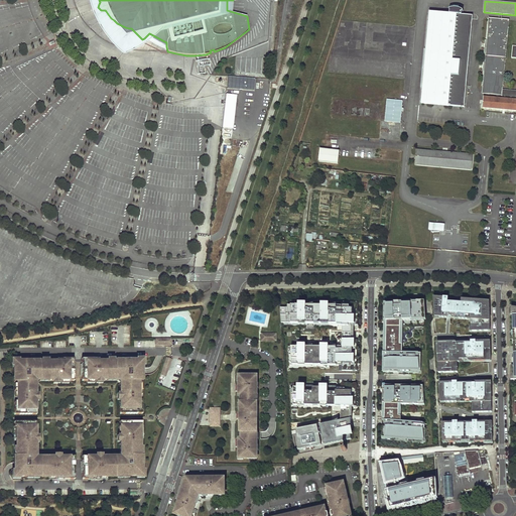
[(449,11),(449,14),(429,12),(421,104),(465,107),(473,16),(462,15),(463,12),(463,11),(461,10),(459,8),(455,8),(453,8),(449,9),(449,11)]
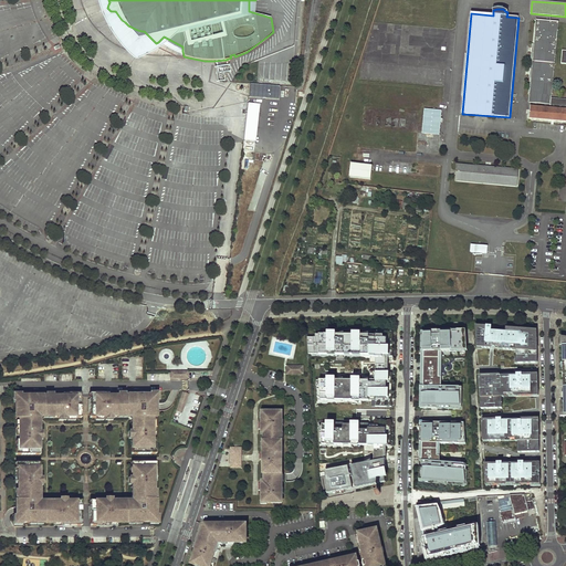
[(565,51),(563,51),(562,63),(565,63),(565,98),(552,98),(558,21),(536,20),(528,103),(551,105),(551,107),(531,106),(530,119),(565,122),(565,51)]
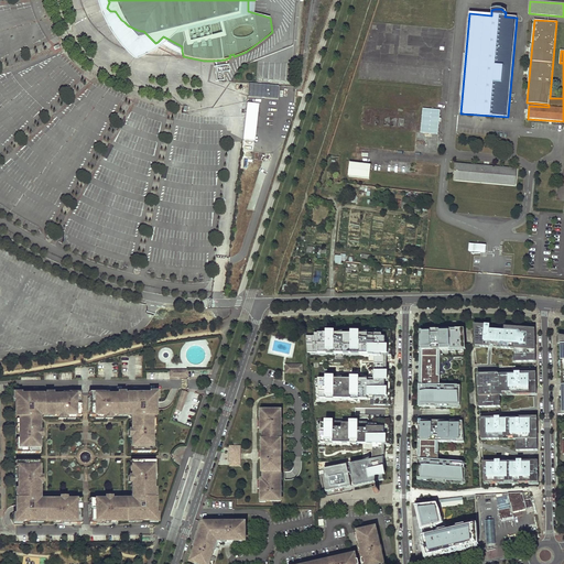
[(170,50),(183,55),(182,51),(182,49),(182,46),(163,36),(158,42),(170,50)]
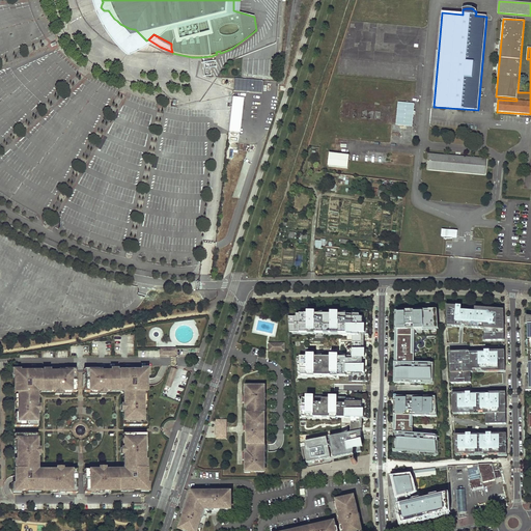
[(242,60),(243,76),(270,75),(270,71),(273,71),(273,59),(242,60)]
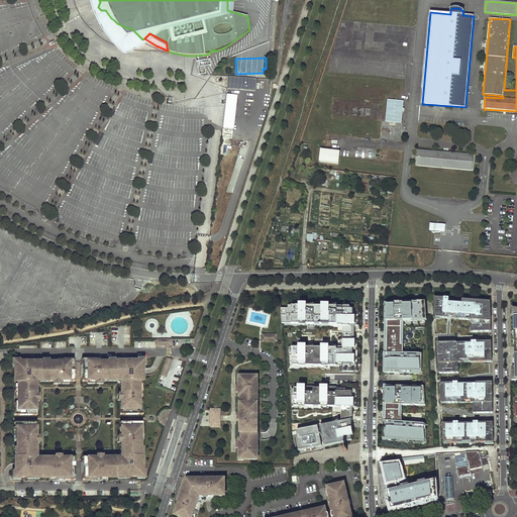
[(255,78),(229,76),(228,88),(255,90),(255,78)]
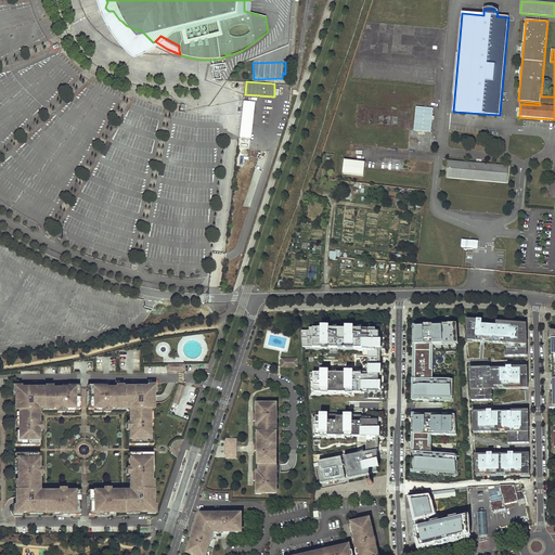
[(255,102),(244,101),(240,146),(249,147),(255,102)]
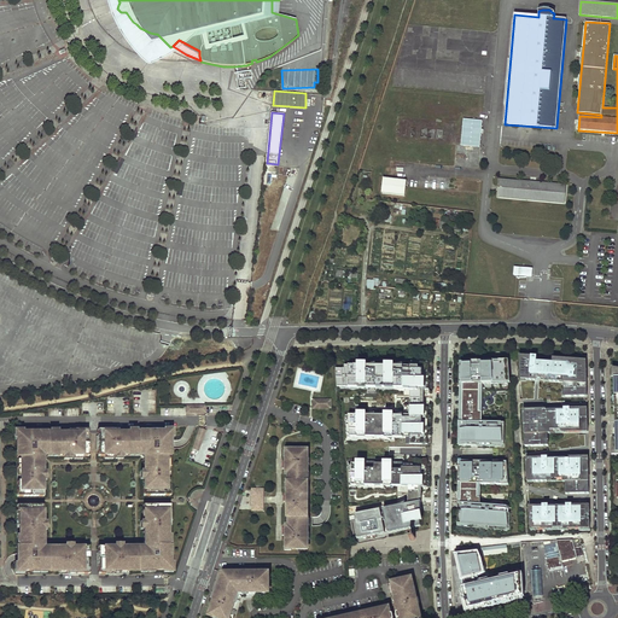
[(482,121),(464,120),(461,145),(479,147),(482,121)]
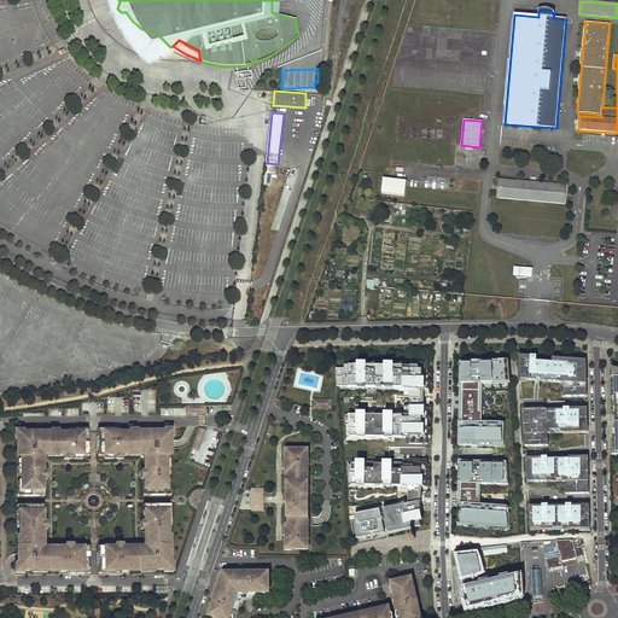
[(383,179),(380,193),(404,197),(406,181),(383,179)]
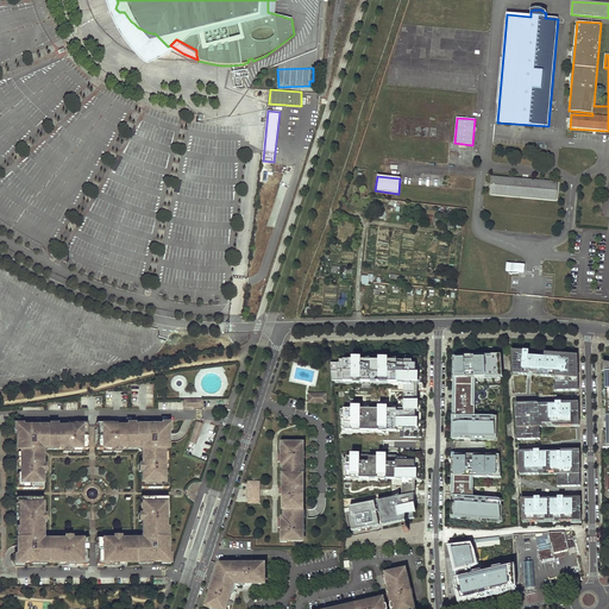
[(491,176),(490,195),(557,201),(558,182),(491,176)]
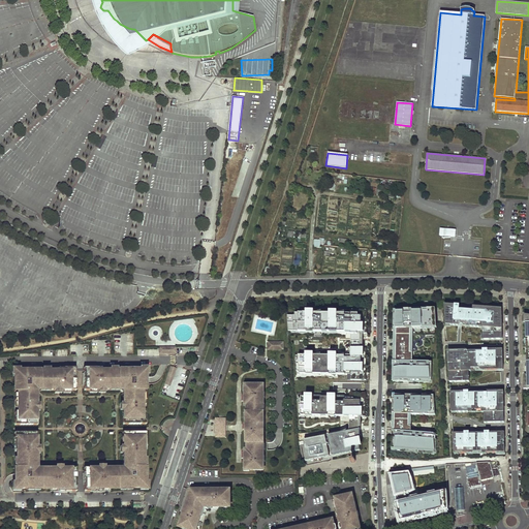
[(314,239),(314,247),(324,247),(324,240),(314,239)]
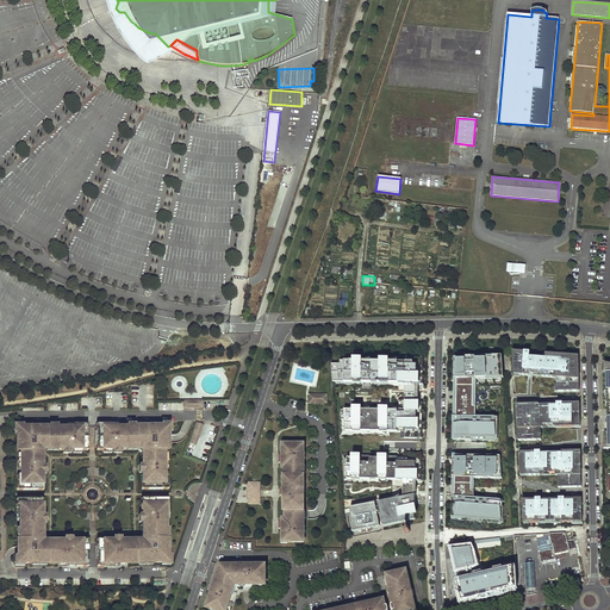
[(514,355),(512,355),(514,373),(518,373),(518,375),(528,375),(528,373),(542,373),(542,377),(552,378),(552,374),(555,374),(555,378),(555,385),(558,385),(558,391),(577,391),(577,385),(578,385),(578,374),(576,375),(576,369),(578,369),(578,356),(545,354),(545,358),(529,356),(529,353),(515,352),(514,355)]
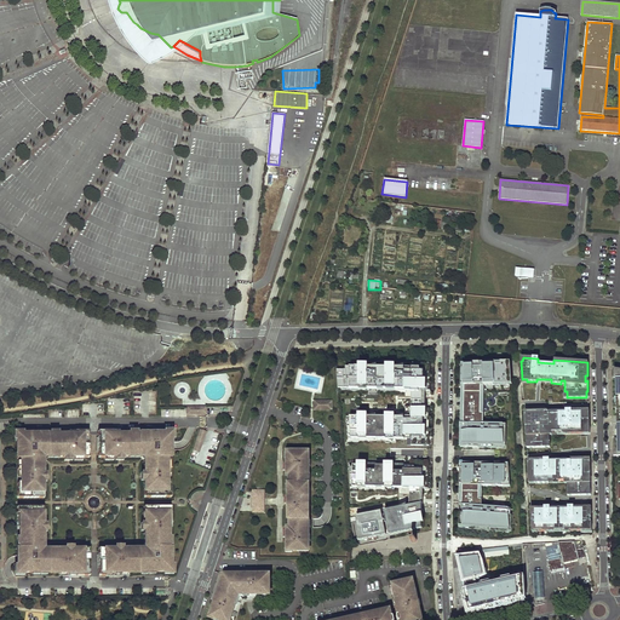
[(511,383),(510,362),(478,362),(478,365),(472,366),(472,362),(464,362),(464,368),(461,368),(461,385),(464,385),(464,391),(481,392),(481,384),(483,384),(511,383)]
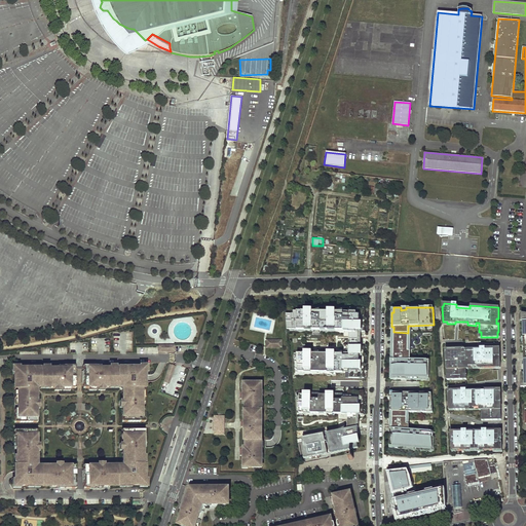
[(348,378),(364,378),(364,347),(358,346),(359,331),(365,332),(365,308),(349,308),(349,313),(344,313),(344,310),(336,310),(336,312),(321,312),(321,310),(312,310),(312,312),(295,311),(294,313),(286,313),(287,329),(295,329),(295,330),(349,331),(349,346),(348,354),(348,353),(344,353),(343,354),(343,352),(335,352),(335,354),(320,354),(320,351),(311,352),(311,353),(294,353),(295,372),(342,373),(343,370),(348,370),(348,378)]
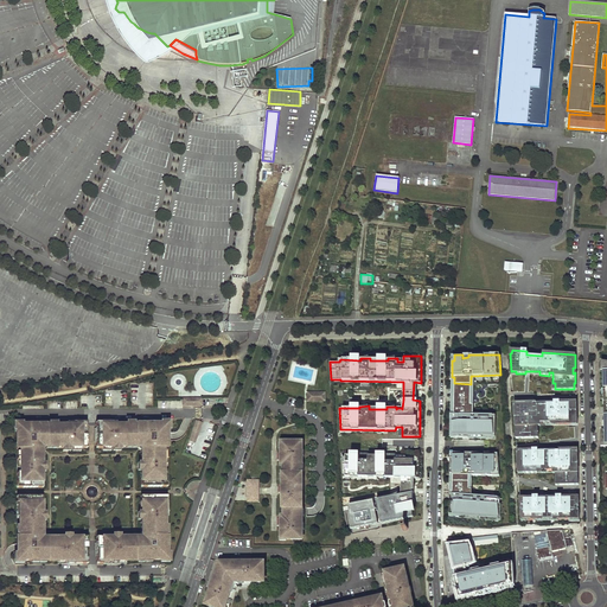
[(473,396),(473,384),(471,384),(454,383),(452,383),(451,395),(454,395),(471,396),(473,396)]
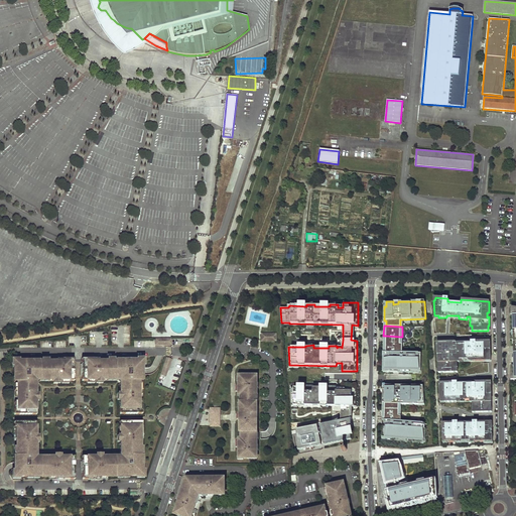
[(383,343),(383,356),(385,356),(390,357),(390,352),(402,352),(402,344),(400,344),(400,337),(386,336),(386,343),(383,343)]
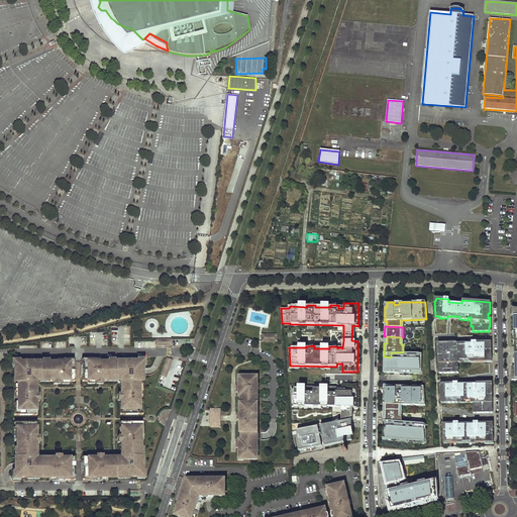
[(453,343),(437,343),(437,346),(440,346),(440,347),(440,352),(437,352),(438,364),(441,364),(441,369),(438,369),(439,374),(457,373),(457,368),(455,368),(455,360),(470,359),(470,362),(486,362),(486,354),(491,354),(491,346),(488,346),(488,342),(469,342),(469,343),(470,345),(453,345),(453,343)]
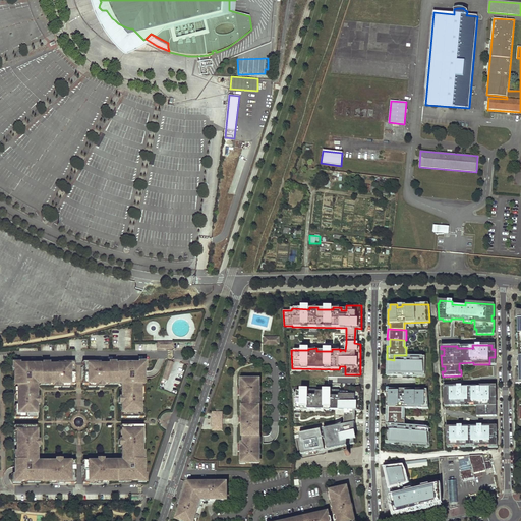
[(424,374),(425,361),(420,361),(420,358),(401,358),(401,361),(397,361),(394,361),(390,361),(387,362),(387,374),(391,374),(391,378),(402,378),(402,374),(424,374)]
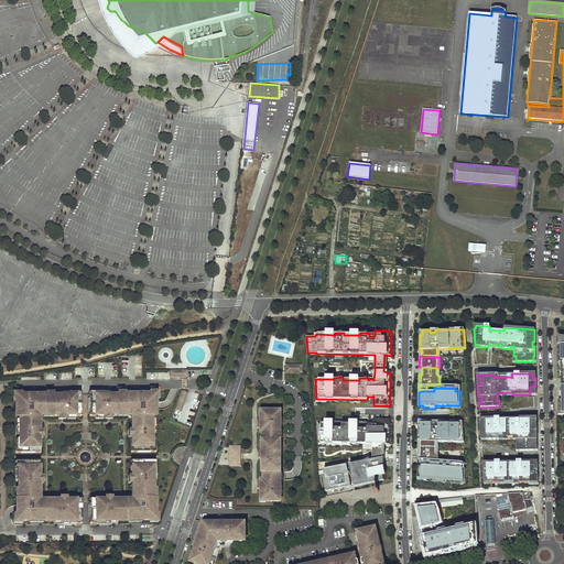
[(182,412),(187,393),(182,391),(176,405),(175,410),(182,412)]
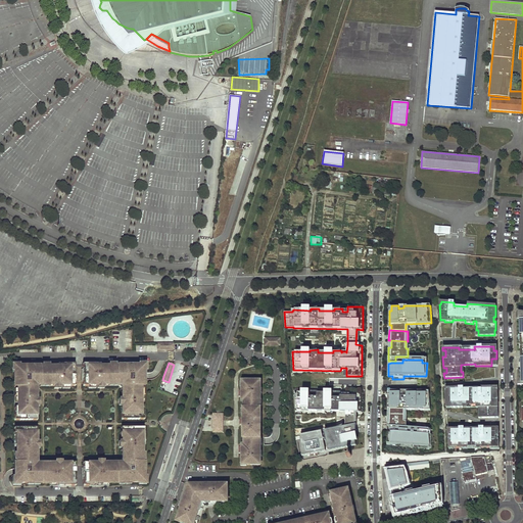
[(14,372),(14,420),(37,420),(37,389),(35,387),(38,384),(40,386),(62,386),(62,388),(69,388),(69,386),(76,386),(75,364),(41,364),(41,366),(19,366),(19,365),(12,365),(12,372),(14,372)]
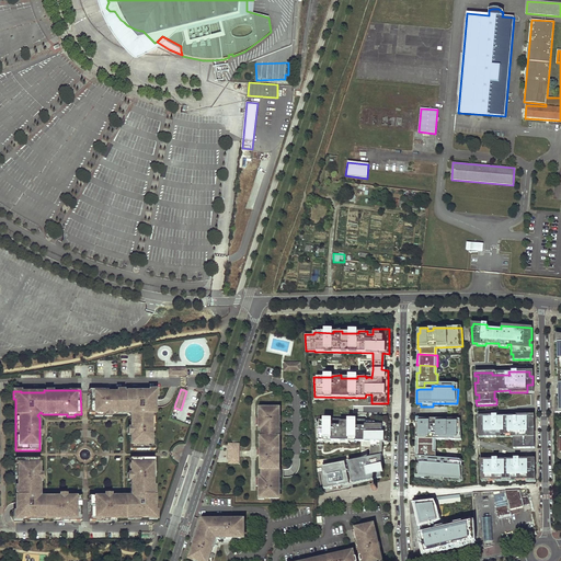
[(133,414),(129,418),(130,450),(155,450),(155,404),(155,398),(157,398),(157,390),(148,390),(148,392),(125,392),(125,390),(89,390),(89,414),(94,414),(94,416),(103,416),(103,414),(127,414),(129,412),(133,414)]
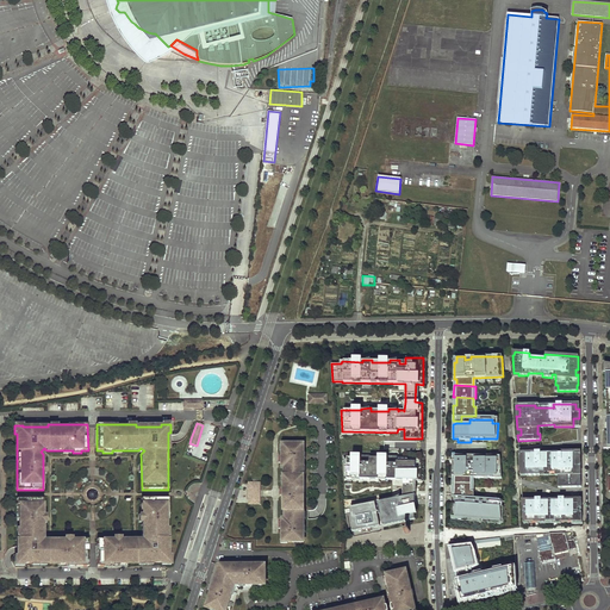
[(540,428),(554,427),(554,424),(537,425),(537,434),(540,434),(540,428)]
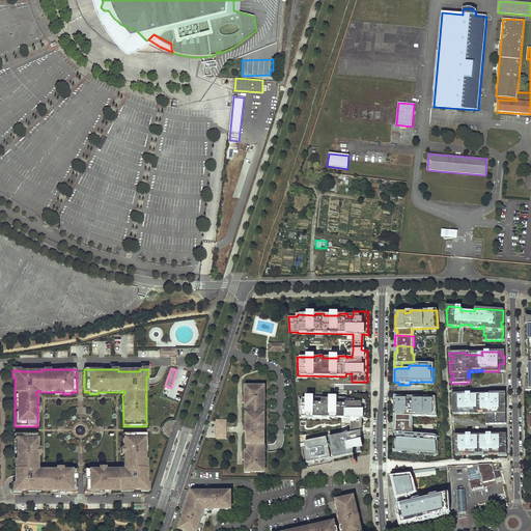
[(263,386),(246,386),(246,397),(246,403),(246,407),(248,407),(248,414),(247,414),(247,425),(247,432),(247,437),(248,437),(248,451),(246,451),(246,454),(246,462),(246,472),(264,472),(264,468),(263,468),(263,464),(263,452),(263,450),(264,450),(264,427),(262,427),(262,414),(264,414),(264,409),(263,409),(263,406),(262,394),(263,394),(263,390),(263,386)]
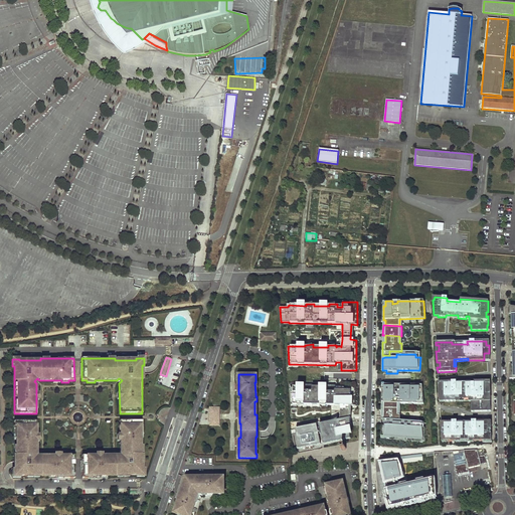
[(438,382),(439,385),(441,385),(441,390),(439,390),(440,399),(456,399),(456,397),(473,397),(474,406),(471,406),(472,411),(491,411),(490,396),(487,396),(487,391),(490,391),(490,387),(487,387),(487,384),(490,384),(490,381),(474,381),(474,382),(456,382),(452,382),(452,384),(449,384),(449,382),(438,382)]
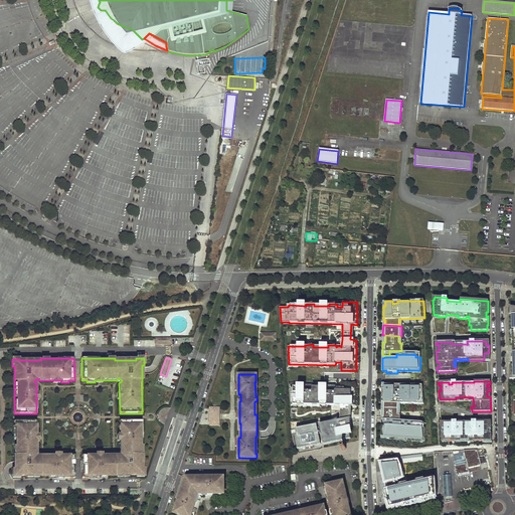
[(298,450),(351,438),(351,417),(349,418),(349,405),(355,405),(356,383),(341,383),(340,390),(335,390),(335,385),(327,385),(327,387),(312,386),(312,384),(305,384),(305,386),(290,386),(291,404),(340,405),(340,419),(338,420),(337,417),(333,418),(333,421),(314,425),(313,423),(306,424),(306,426),(297,430),(298,450)]
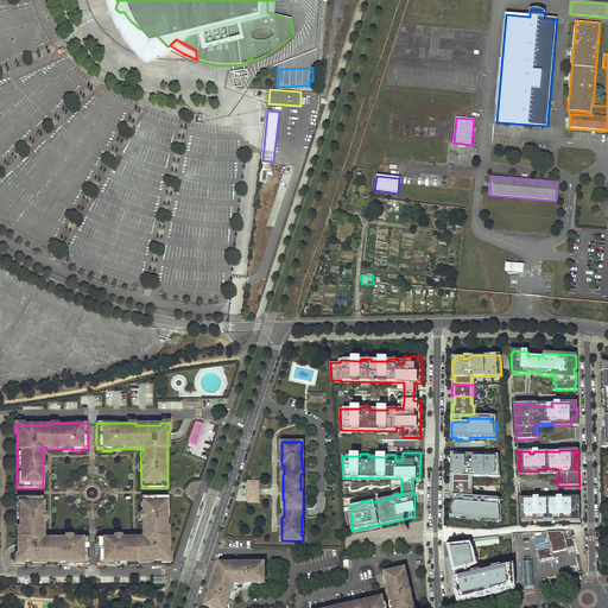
[(499,475),(499,460),(493,460),(493,456),(487,456),(487,458),(481,458),(481,456),(474,456),(474,458),(468,458),(469,456),(454,456),(454,461),(451,461),(450,476),(454,476),(454,485),(470,485),(470,479),(473,479),(481,479),(481,475),(488,475),(488,479),(493,479),(493,475),(499,475)]
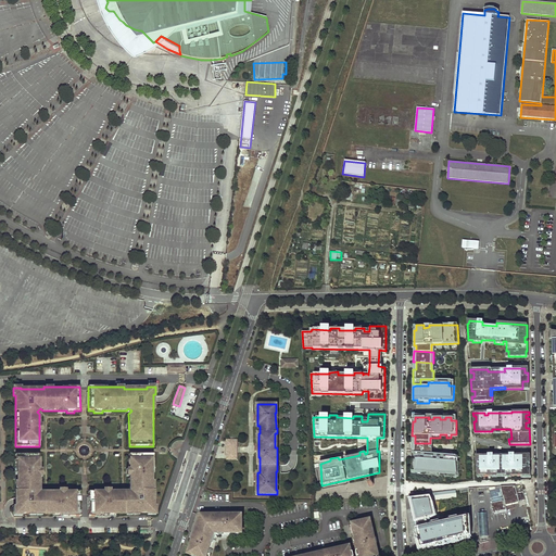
[(492,429),(492,431),(508,431),(508,439),(512,439),(510,429),(492,429)]
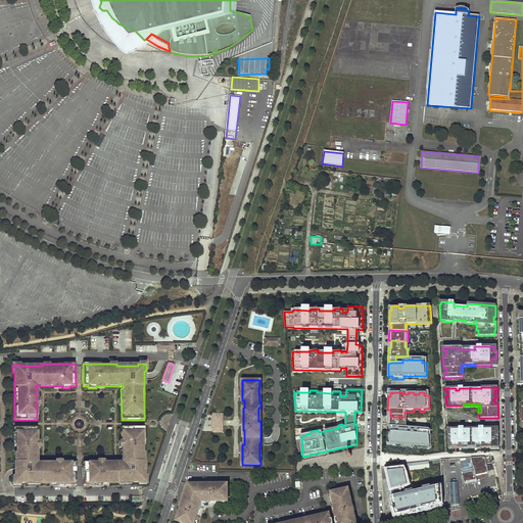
[(144,427),(122,427),(122,441),(122,448),(121,448),(122,460),(124,462),(121,465),(119,462),(103,462),(103,463),(97,463),(83,463),(83,485),(109,485),(109,483),(117,483),(138,482),(138,484),(146,484),(146,476),(144,477),(144,427)]
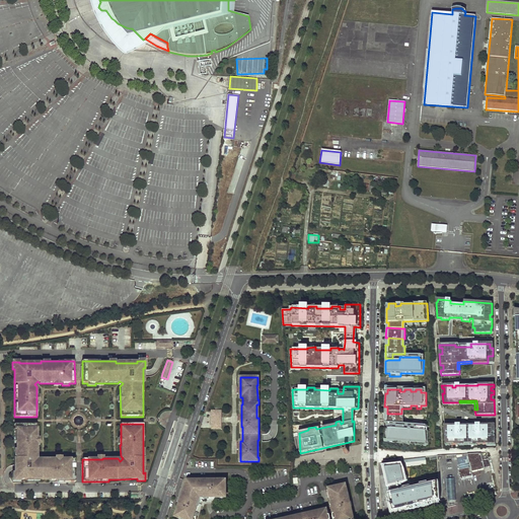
[(429,432),(429,427),(403,425),(403,424),(393,424),(393,428),(386,428),(387,430),(391,429),(396,430),(396,427),(405,427),(405,431),(409,431),(409,428),(412,428),(412,431),(415,431),(415,428),(426,429),(425,432),(429,432)]
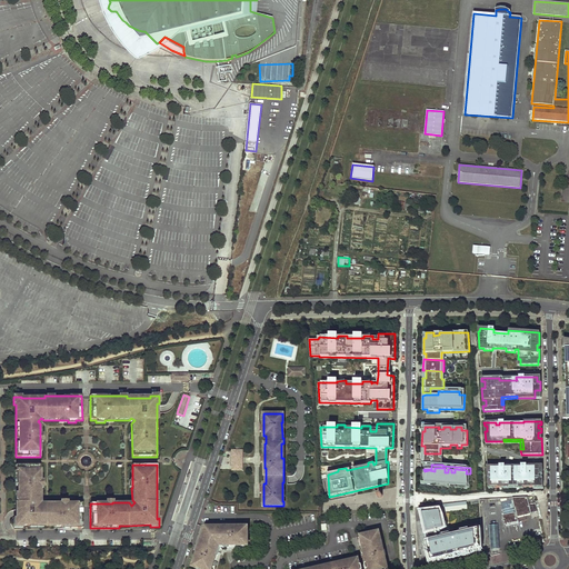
[(523,487),(533,487),(533,486),(542,486),(542,478),(541,478),(541,475),(542,475),(542,467),(535,467),(535,466),(527,466),(527,465),(521,465),(521,466),(508,466),(508,469),(505,469),(505,466),(500,466),(500,467),(491,467),(491,468),(487,469),(488,487),(493,486),(493,488),(503,488),(503,486),(523,486),(523,487)]
